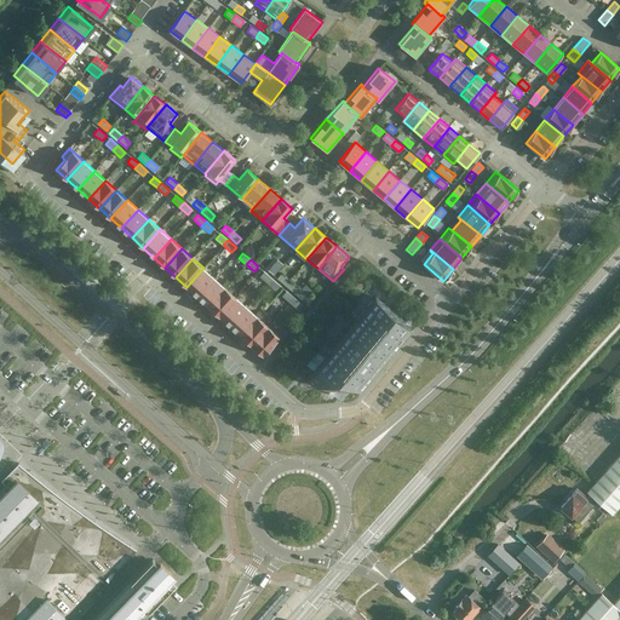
[(197,297),(214,279),(204,268),(187,287),(197,297)]
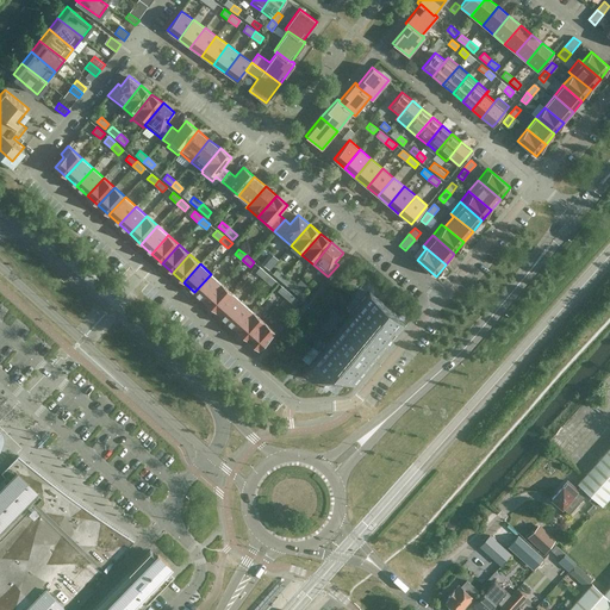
[(268,274),(260,267),(256,272),(263,279),(268,274)]
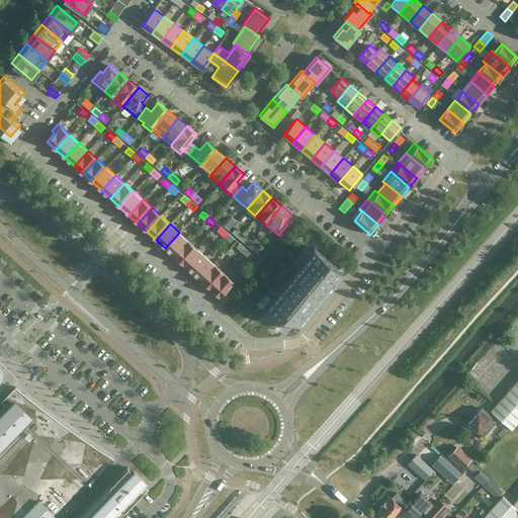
[(238,238),(242,234),(235,229),(232,233),(238,238)]
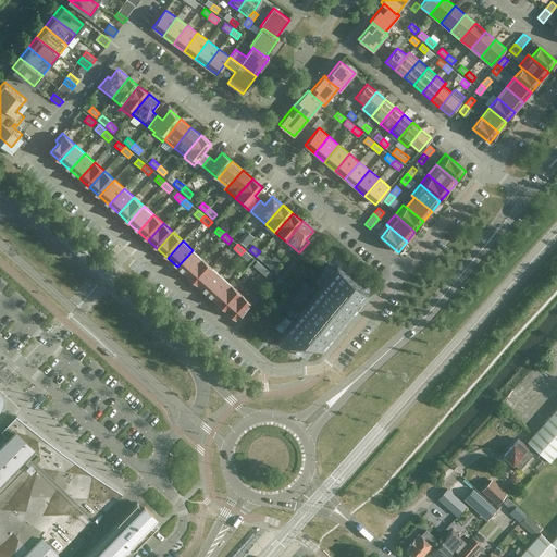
[(187,275),(202,259),(193,250),(177,267),(187,275)]
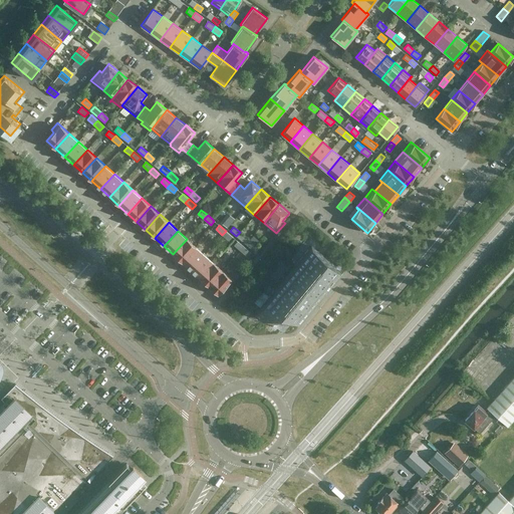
[(232,237),(226,231),(222,235),(228,240),(232,237)]
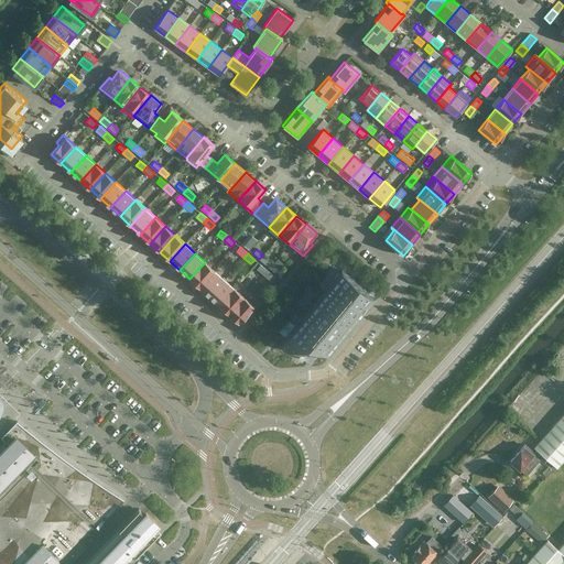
[(273,263),(263,255),(259,259),(270,268),(273,263)]
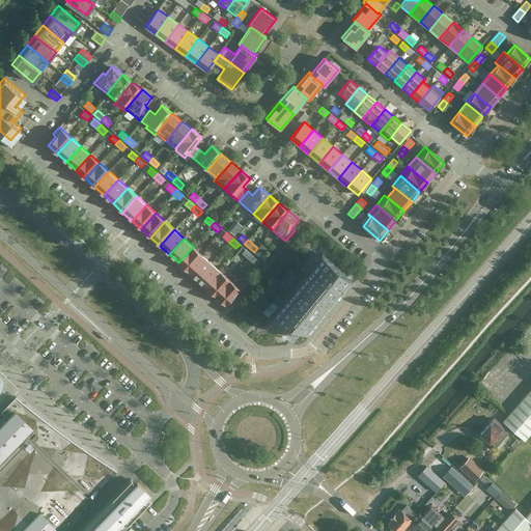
[(188,271),(202,255),(193,247),(178,262),(188,271)]
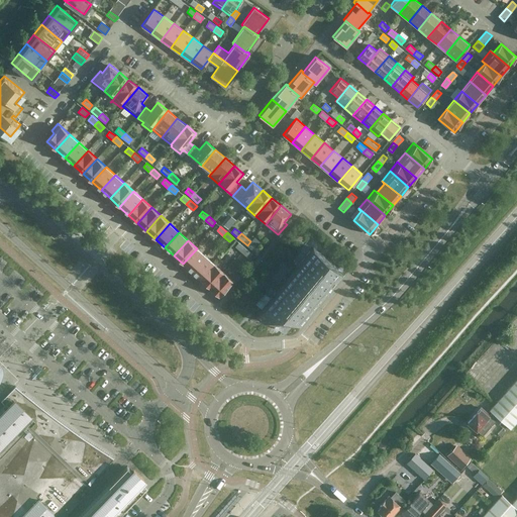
[(256,246),(250,241),(247,245),(253,250),(256,246)]
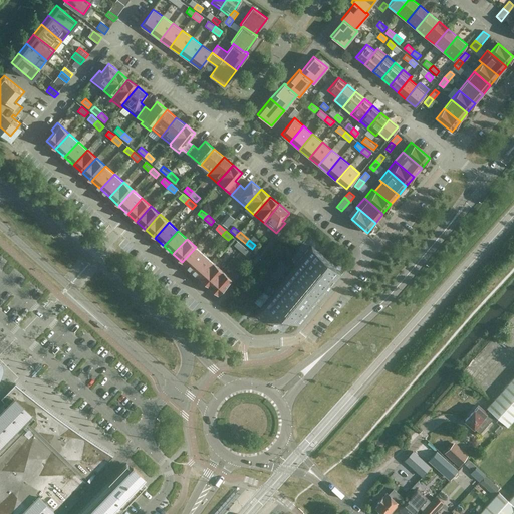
[(244,247),(237,241),(234,245),(240,251),(244,247)]
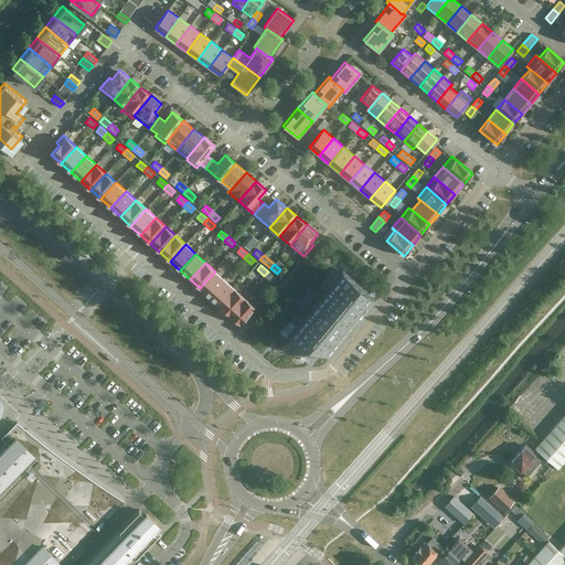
[(298,354),(324,352),(372,295),(342,269),(279,345),(298,354)]
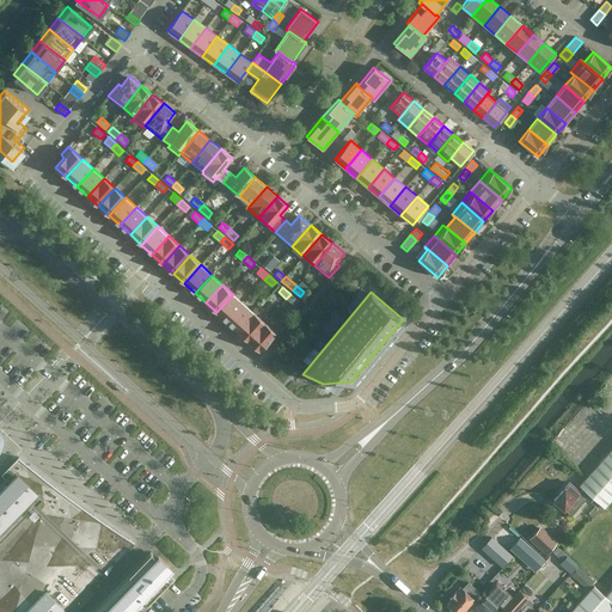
[(227,322),(244,304),(233,294),(216,312),(227,322)]
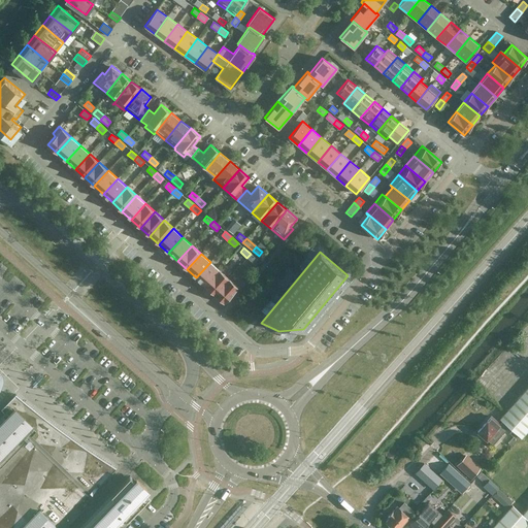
[(257,259),(251,254),(246,258),(254,263),(257,259)]
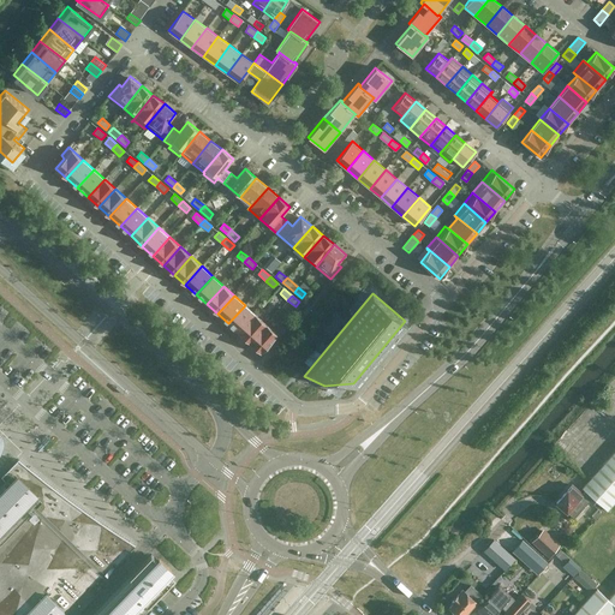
[(239,333),(256,315),(245,305),(228,323),(239,333)]
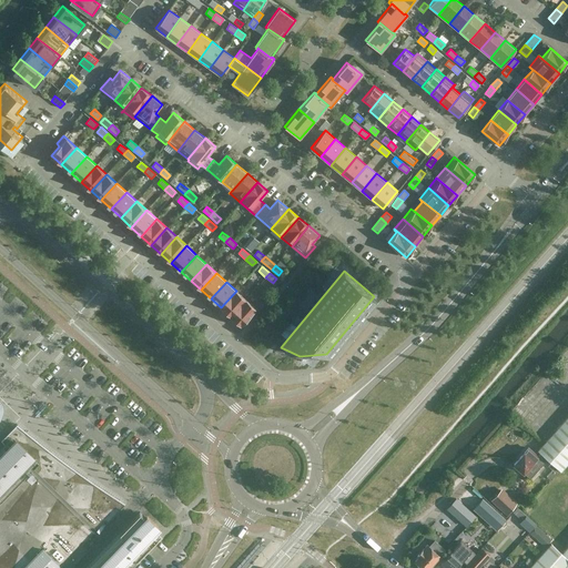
[(231,316),(246,300),(236,291),(221,307),(231,316)]
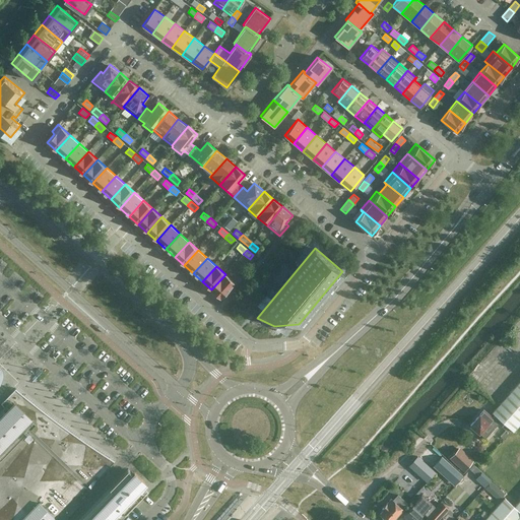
[(231,291),(237,284),(225,274),(211,289),(220,298),(228,289),(231,291)]
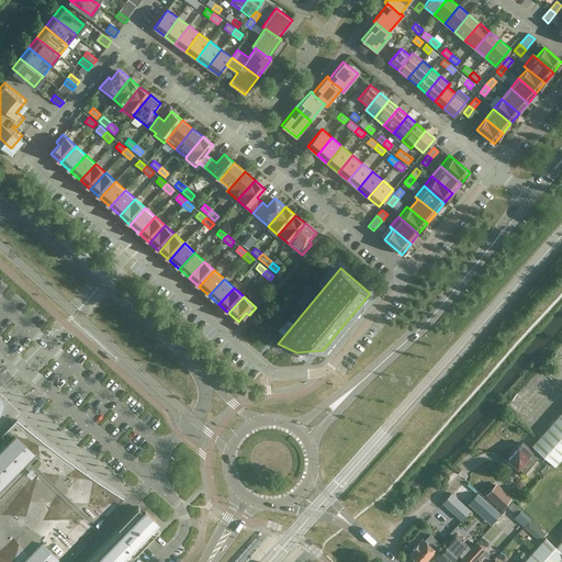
[(561,412),(539,438),(532,446),(535,448),(542,454),(546,458),(542,461),(547,465),(541,472),(544,474),(550,469),(551,469),(554,465),(554,467),(561,458),(561,412)]
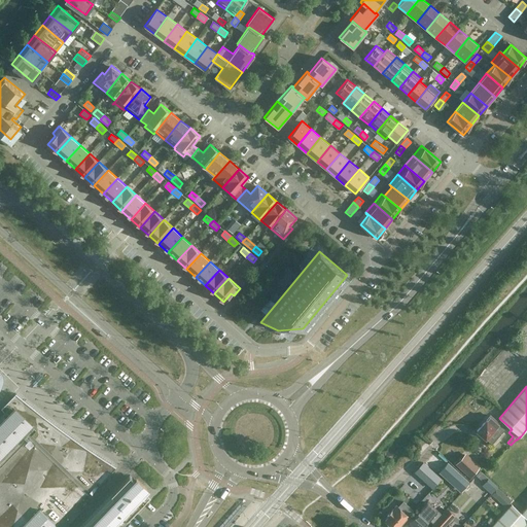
[(7,414),(0,421),(0,526),(54,526),(57,524),(59,526),(63,526),(68,523),(64,517),(98,482),(100,484),(116,467),(115,466),(90,450),(64,431),(39,413),(15,393),(1,408),(7,414)]
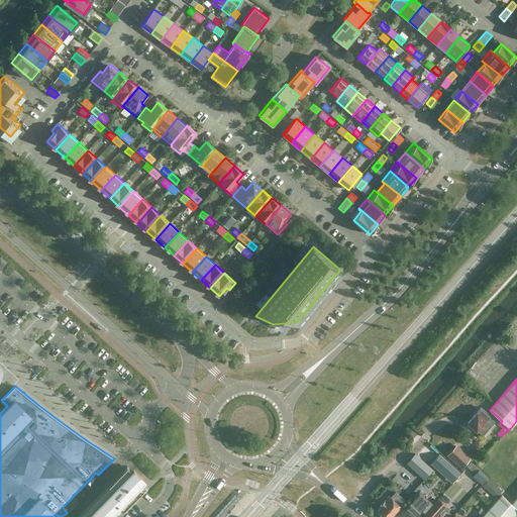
[(483,436),(499,418),(492,412),(490,415),(481,408),(468,423),(477,431),(477,430),(483,436)]
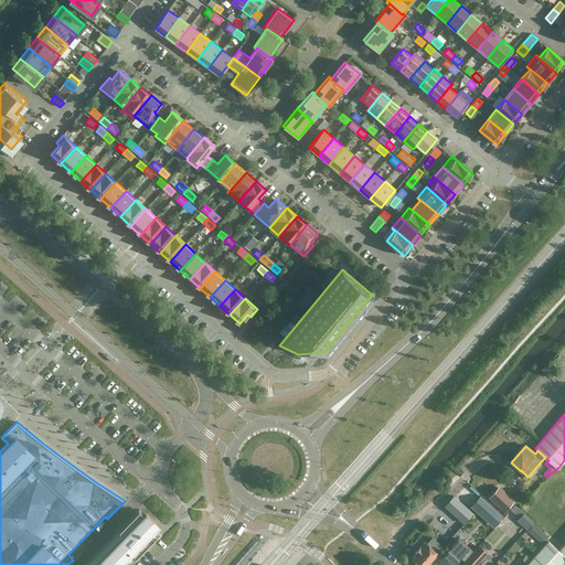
[(500,484),(488,497),(503,511),(514,499),(500,484)]
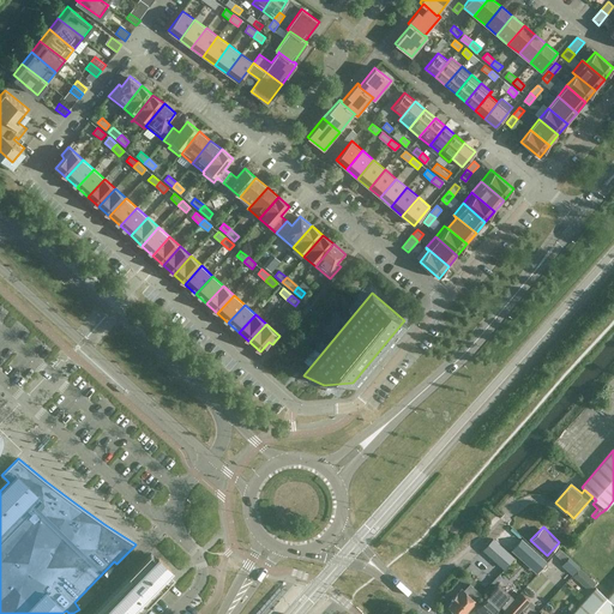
[(513,548),(530,563),(537,553),(522,539),(513,548)]
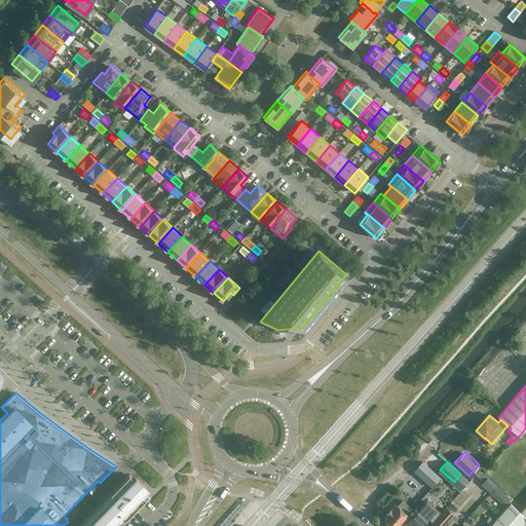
[(430,470),(423,479),(433,487),(440,478),(430,470)]
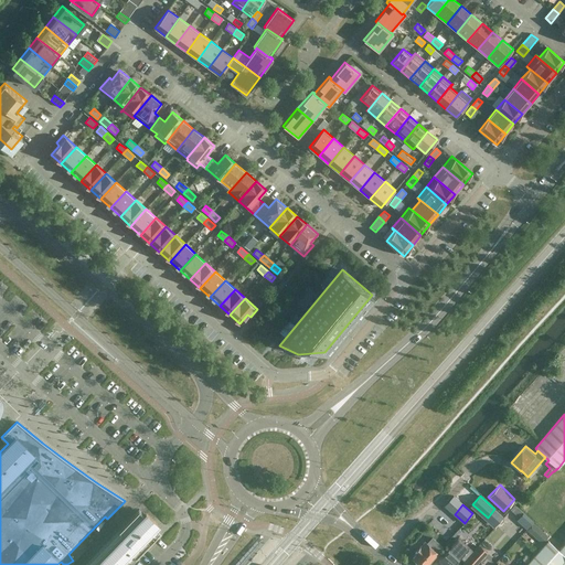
[(519,516),(523,512),(514,504),(510,509),(519,516)]
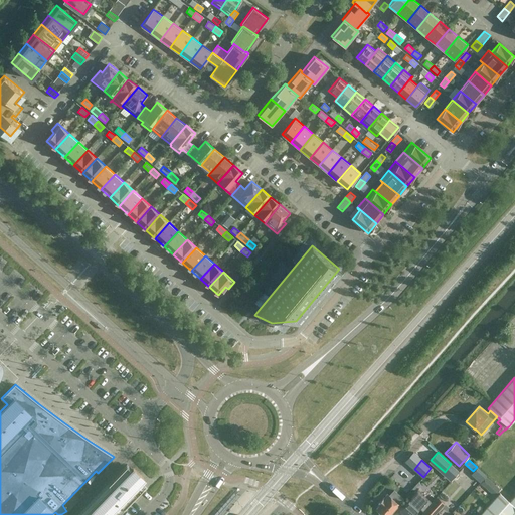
[(115,514),(143,487),(139,483),(143,480),(130,467),(127,471),(123,467),(75,514),(115,514)]
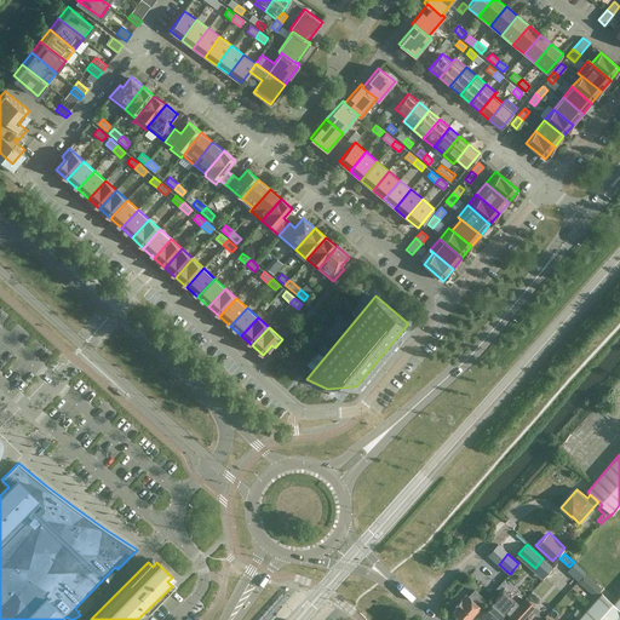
[(585,572),(574,562),(567,569),(579,580),(585,572)]
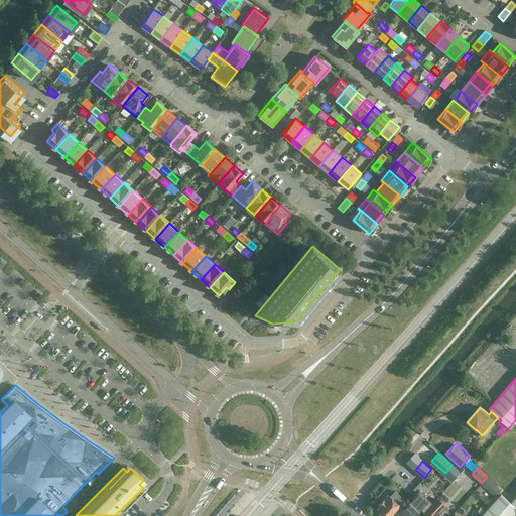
[(501,490),(487,477),(481,484),(495,496),(501,490)]
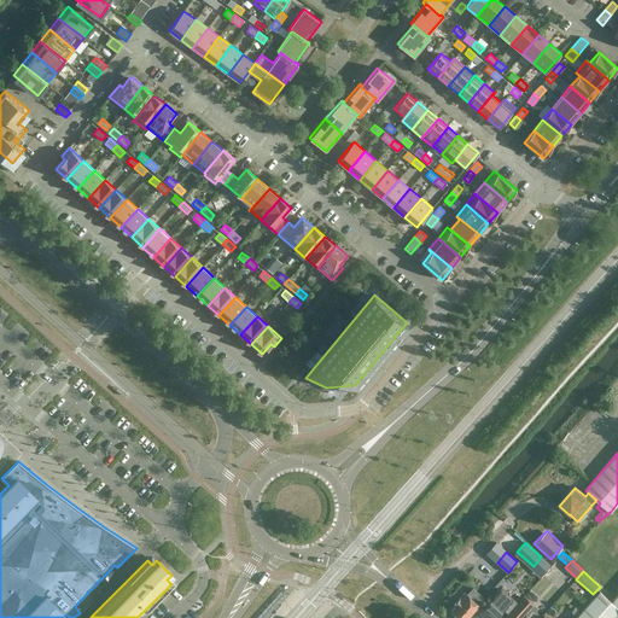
[(466,617),(478,605),(485,596),(476,588),(470,596),(465,593),(455,605),(456,606),(453,611),(460,617),(466,617)]
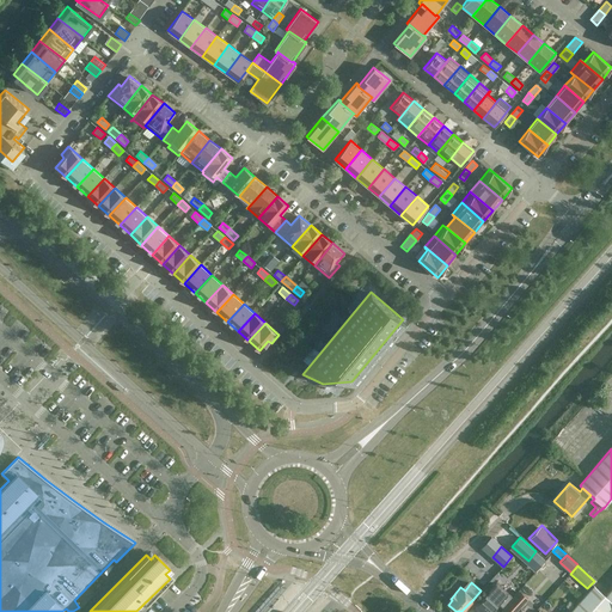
[(487,593),(475,606),(481,611),(490,611),(499,604),(503,609),(503,607),(513,597),(496,582),(489,591),(487,593)]
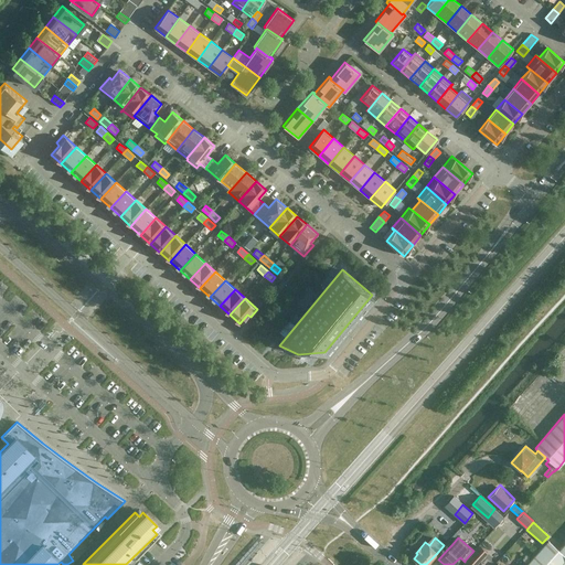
[(233,564),(241,564),(260,543),(257,540),(233,564)]
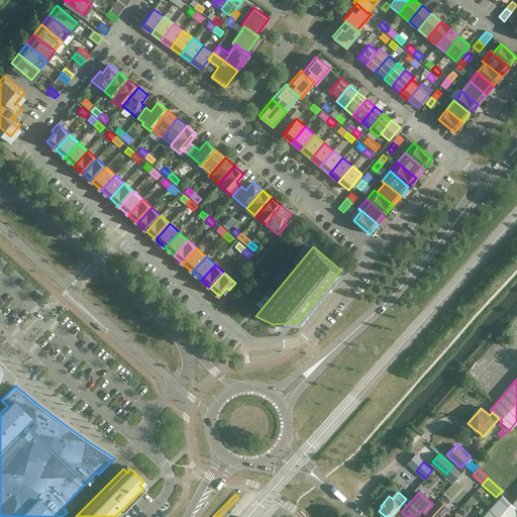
[(516,516),(516,497),(511,503),(501,495),(481,516),(516,516)]
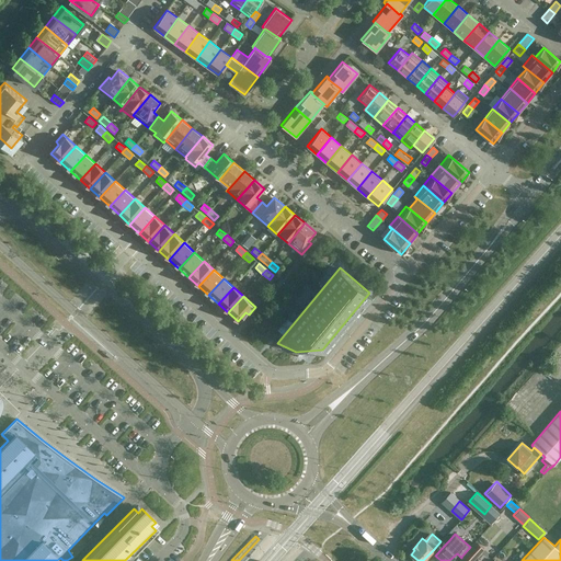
[(461,557),(461,558),(465,560),(472,560),(479,553),(483,548),(476,541),(470,547),(461,557)]
